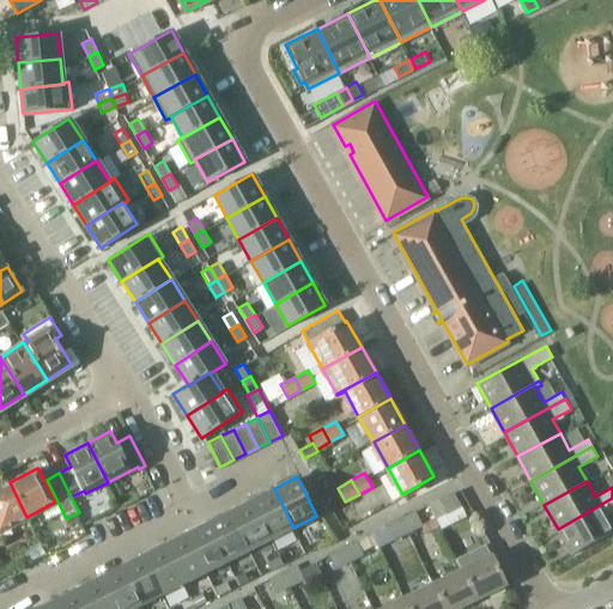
[(0,544),(2,544),(0,539),(4,537),(1,530),(26,517),(10,482),(0,487),(0,544)]
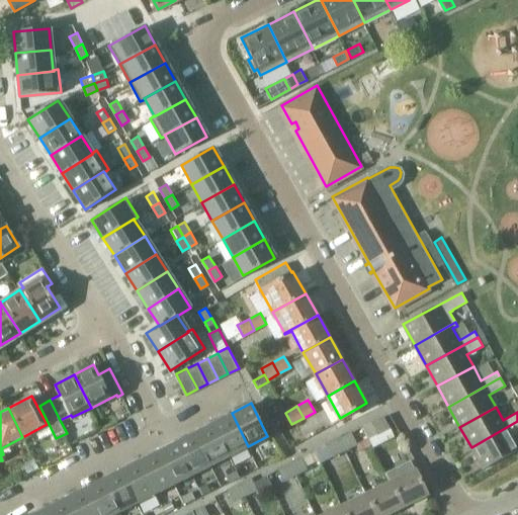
[(232,413),(213,422),(230,455),(248,446),(232,413)]
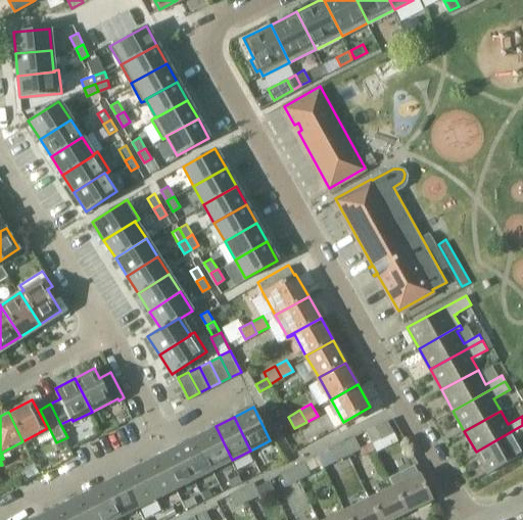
[(381,436),(392,430),(387,419),(376,425),(381,436)]
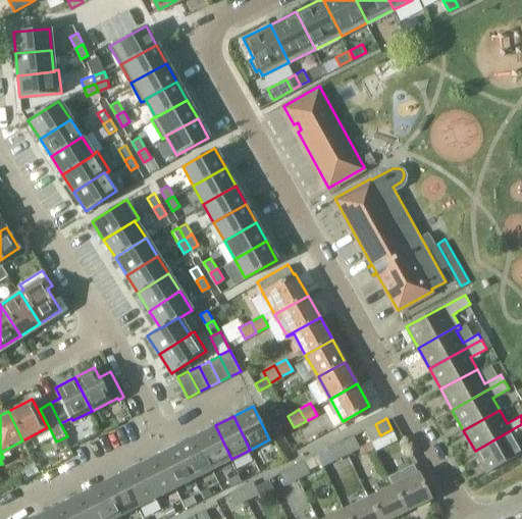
[(521,424),(475,451),(486,472),(521,452),(521,450),(515,438),(521,433),(521,424)]
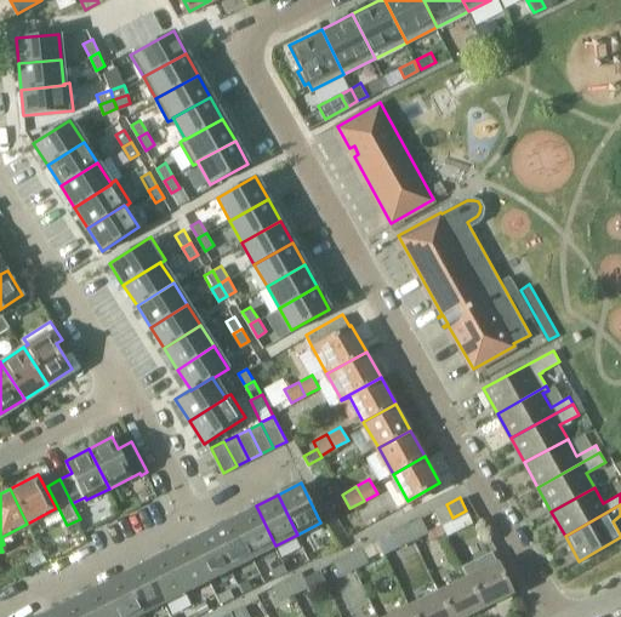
[(256,506),(233,518),(254,556),(275,546),(256,506)]
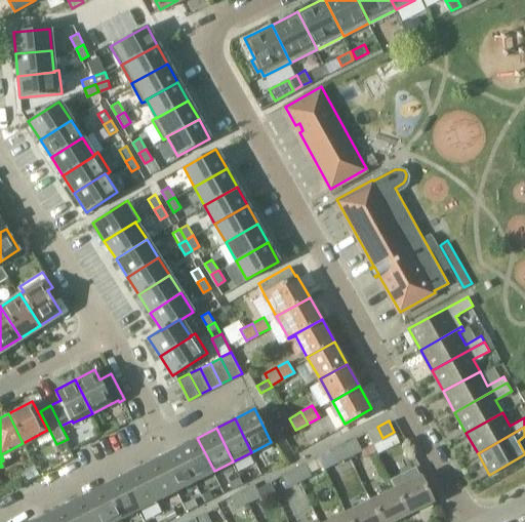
[(342,443),(348,454),(361,448),(356,437),(342,443)]
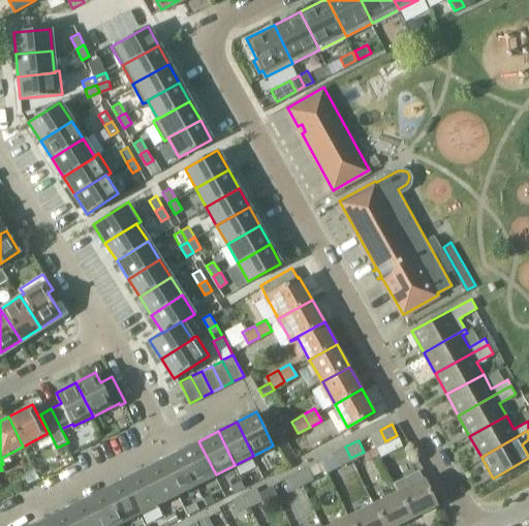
[(198,441),(180,451),(197,484),(216,474),(198,441)]
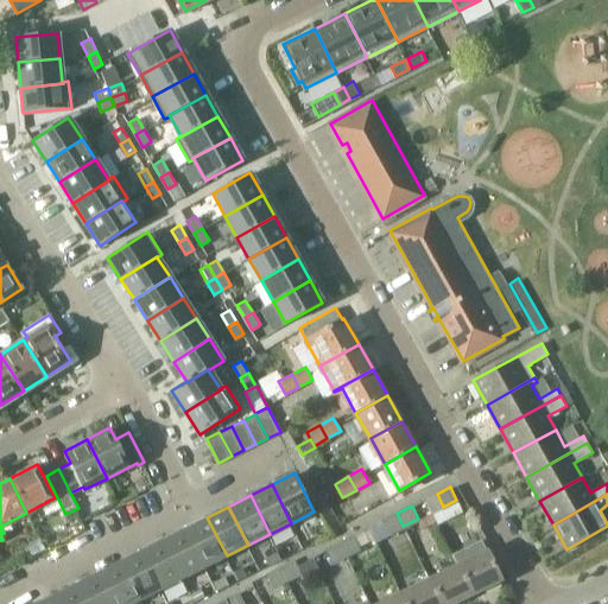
[(388,534),(403,526),(397,513),(381,521),(388,534)]
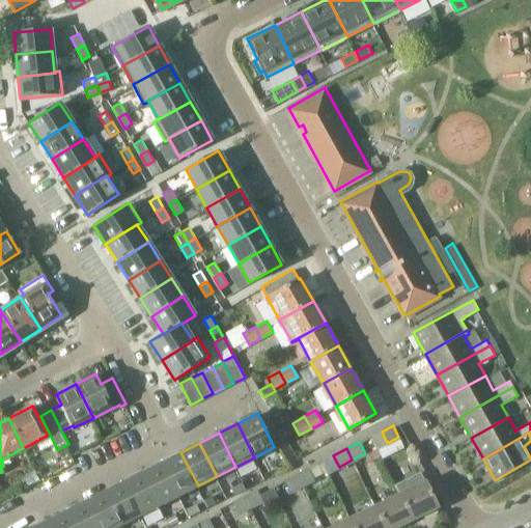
[(162,462),(178,496),(198,485),(180,452),(162,462)]
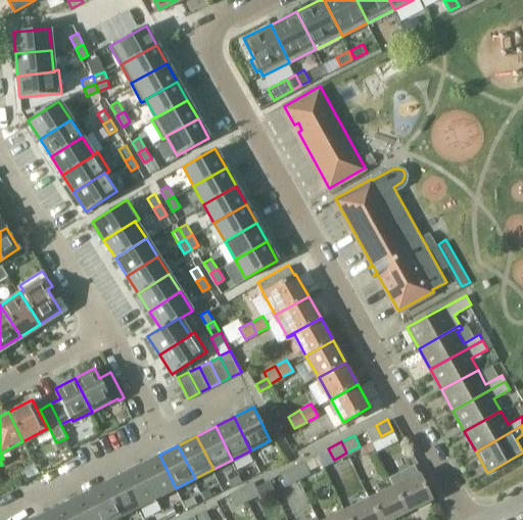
[(159,455),(141,464),(157,498),(176,488),(159,455)]
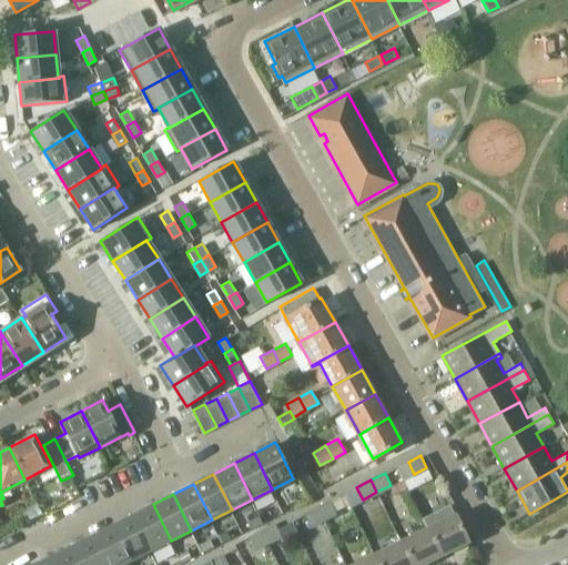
[(331,500),(316,506),(324,521),(337,514),(331,500)]
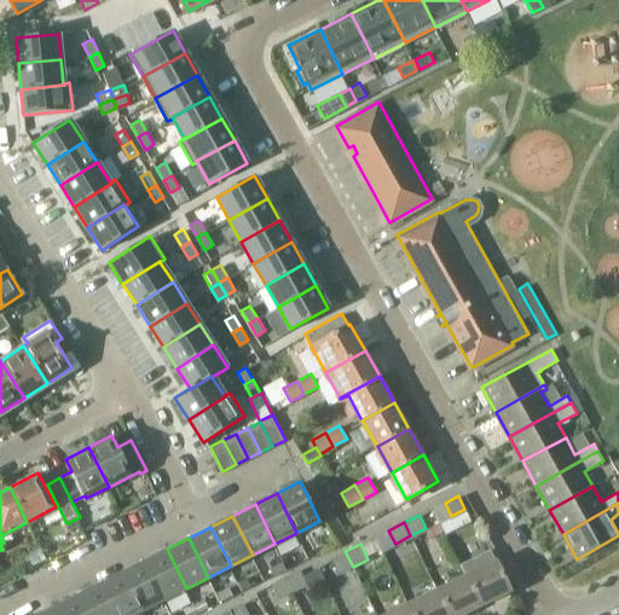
[(167,549),(144,561),(165,599),(186,589),(167,549)]
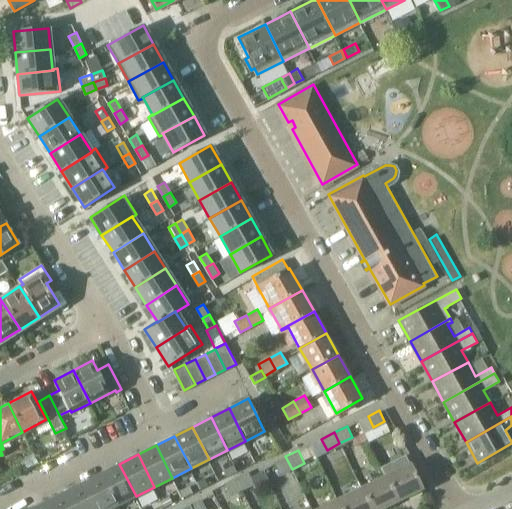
[(381,467),(385,475),(398,500),(423,488),(406,454),(381,467)]
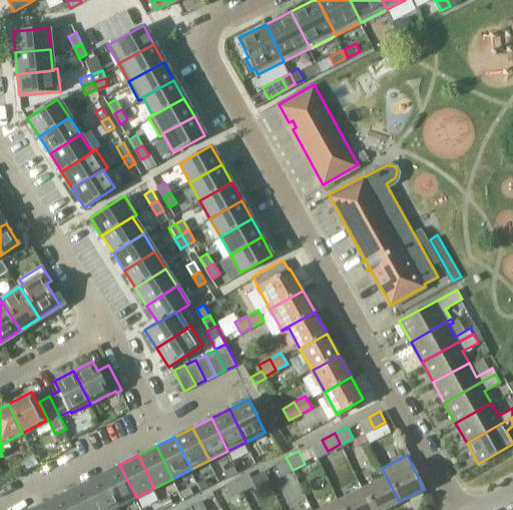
[(293,470),(286,457),(274,463),(281,476),(293,470)]
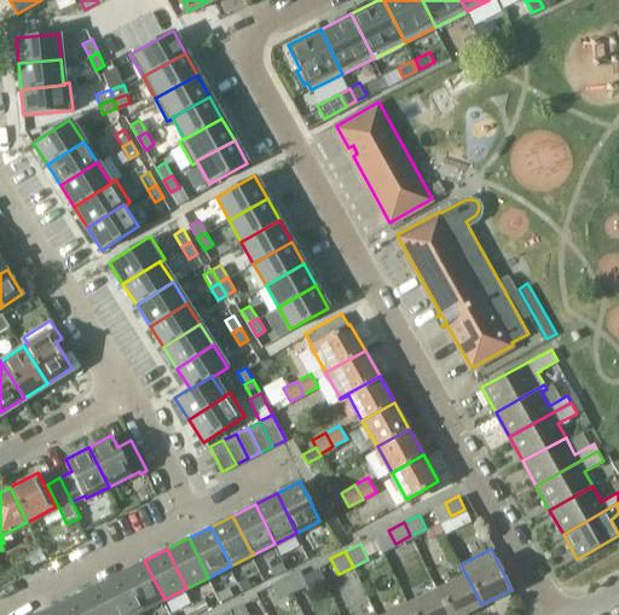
[(144,561),(122,572),(143,610),(165,599),(144,561)]
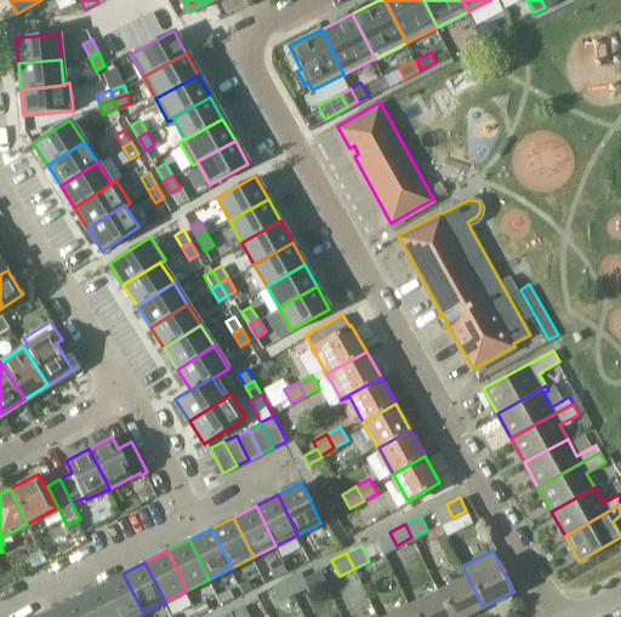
[(301,571),(286,578),(294,593),(308,586),(301,571)]
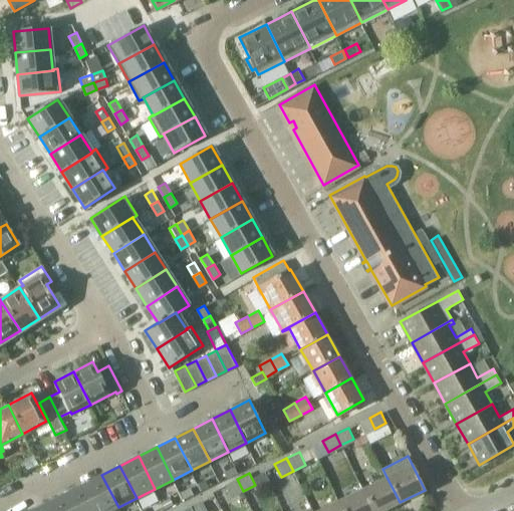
[(101,475),(83,484),(96,510),(110,510),(118,507),(101,475)]
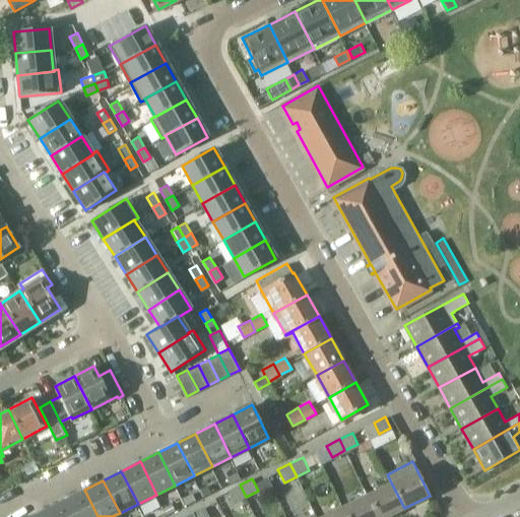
[(391,482),(367,495),(378,516),(385,516),(403,508),(404,508),(391,482)]
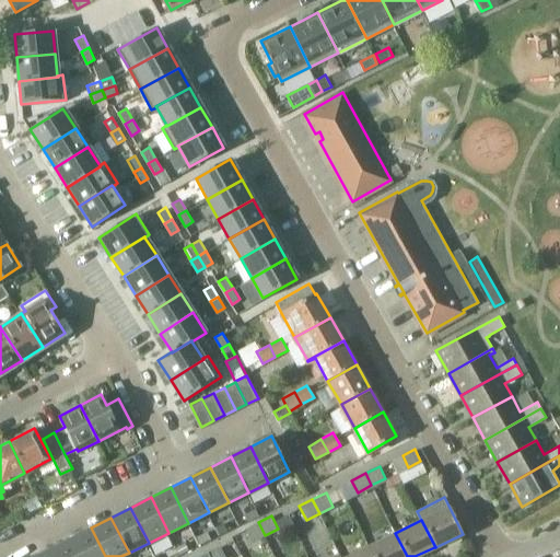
[(265,535),(258,522),(245,529),(252,542),(265,535)]
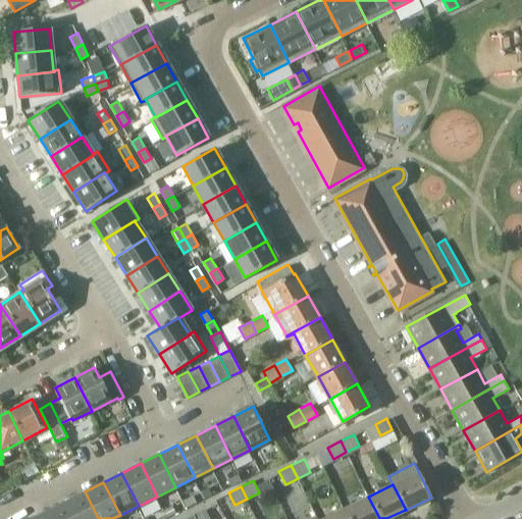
[(98,518),(85,491),(66,501),(74,518),(98,518)]
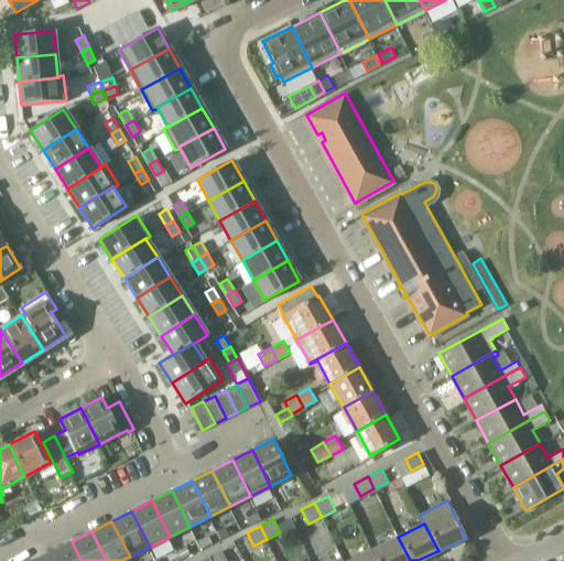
[(207,533),(196,540),(199,548),(212,541),(207,533)]
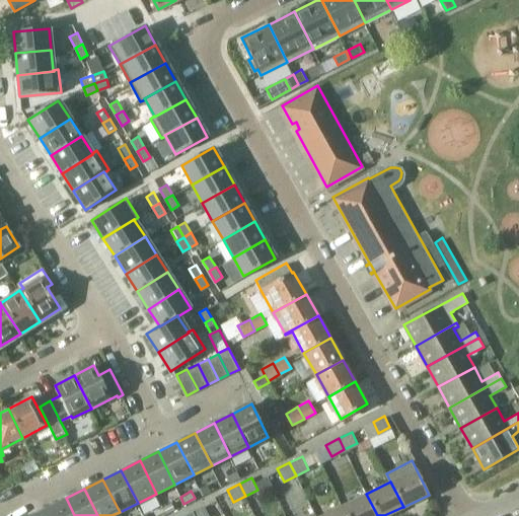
[(365,494),(342,506),(347,515),(377,515),(366,494),(365,494)]
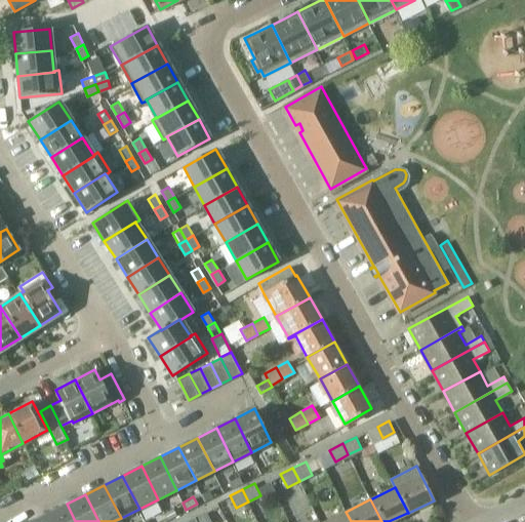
[(75,521),(67,504),(47,513),(51,521),(75,521)]
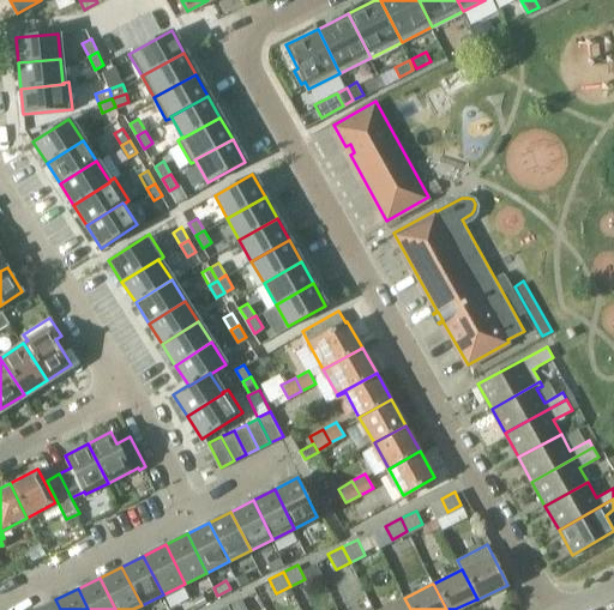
[(247,609),(241,597),(227,604),(229,609),(247,609)]
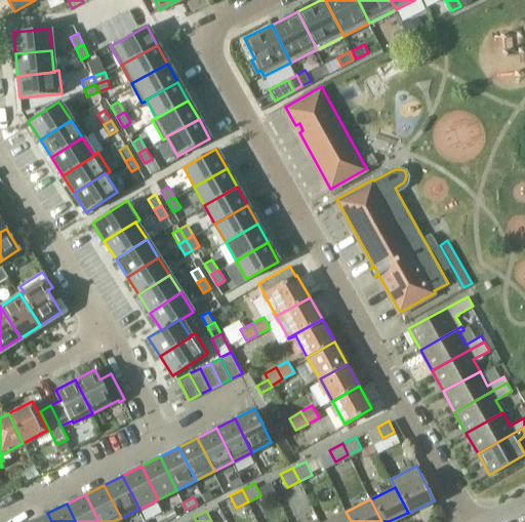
[(344,513),(324,521),(351,521),(346,512),(344,513)]
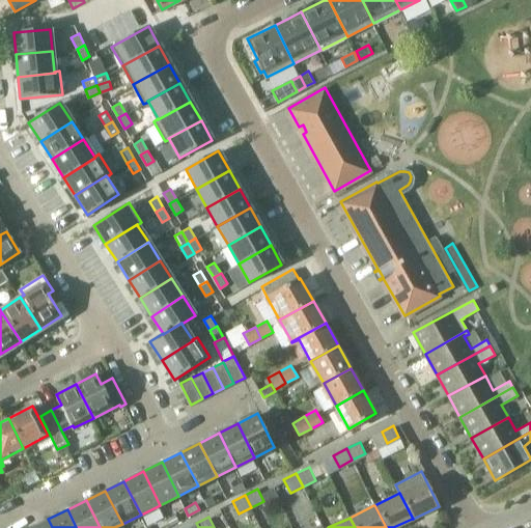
[(52,527),(48,519),(30,527),(52,527)]
